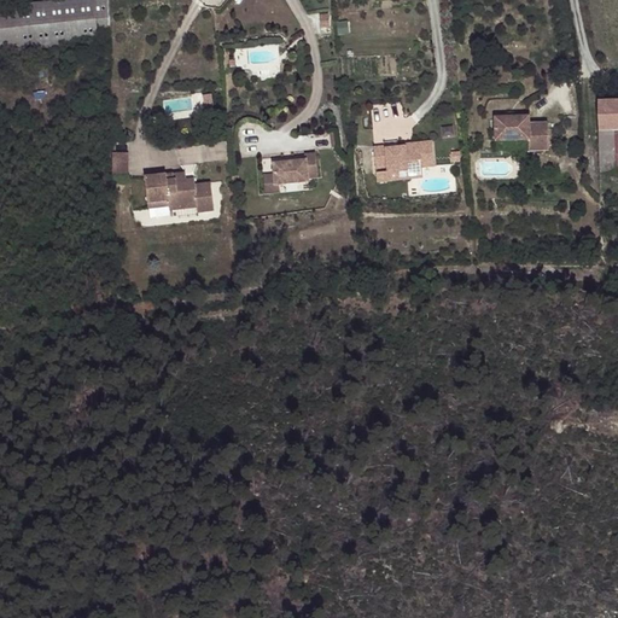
[(109,0),(62,0),(63,3),(64,3),(69,45),(111,39),(109,0)]
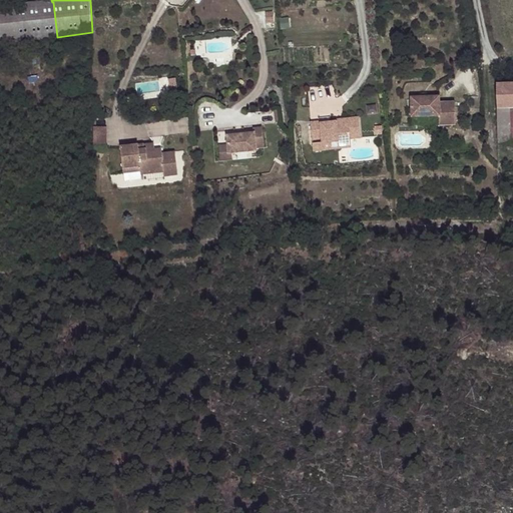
[(0,7),(0,42),(57,37),(53,2),(52,2),(0,7)]
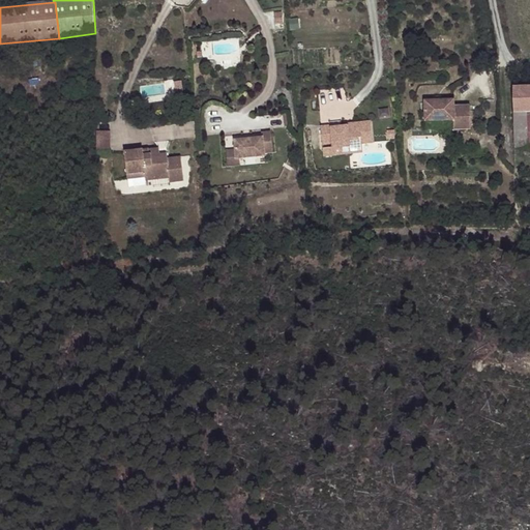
[(181,78),(175,79),(177,95),(184,94),(181,78)]
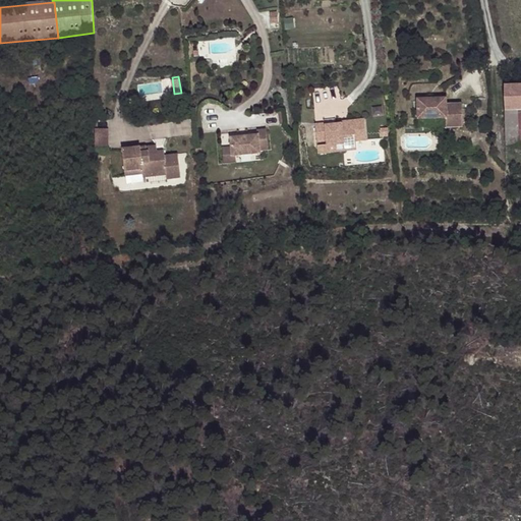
[(504,111),(505,147),(520,146),(520,84),(503,85),(504,111)]
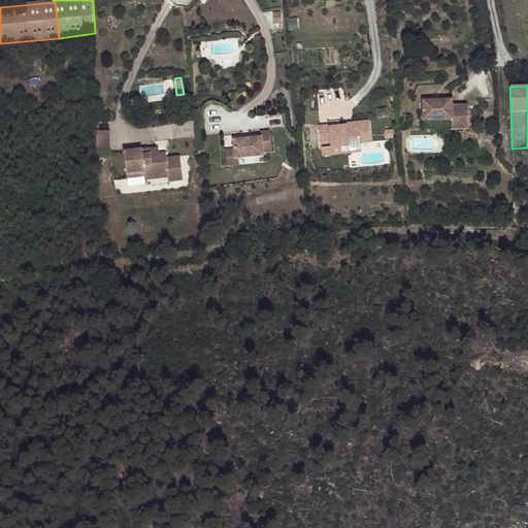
[(455,96),(426,97),(426,118),(455,117),(472,116),(471,101),(455,102),(455,96)]
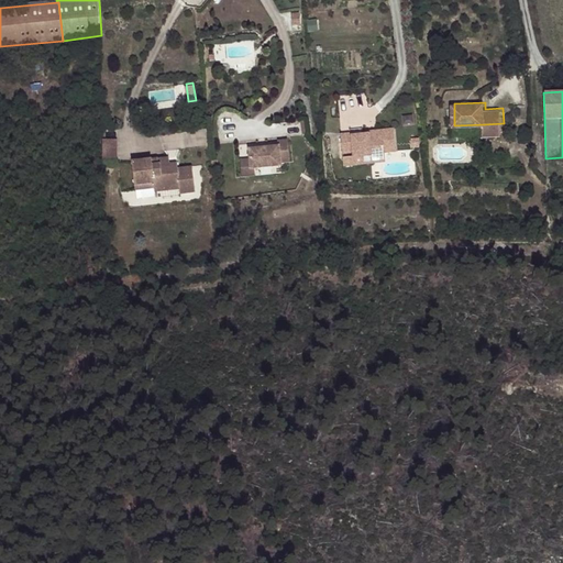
[(504,123),(485,124),(485,133),(504,133),(504,123)]
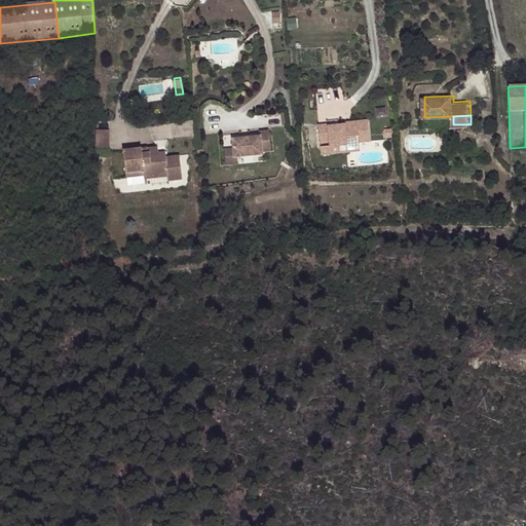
[(331,121),(322,122),(324,140),(333,139),(334,143),(334,151),(363,148),(363,140),(373,139),(371,116),(352,118),(352,121),(345,122),(332,124),(331,121)]
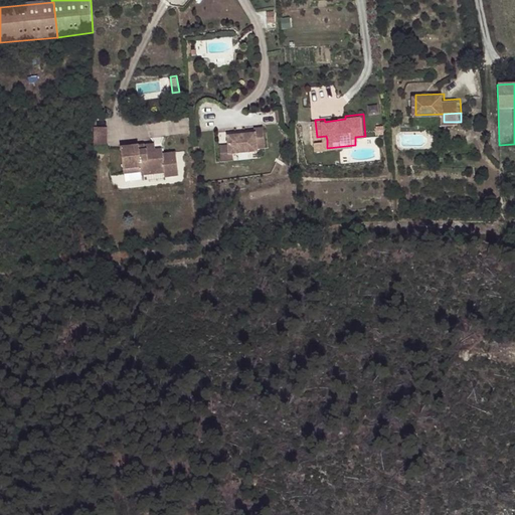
[(231,134),(232,142),(233,151),(235,150),(260,148),(260,146),(269,145),(266,125),(258,126),(258,131),(231,134)]
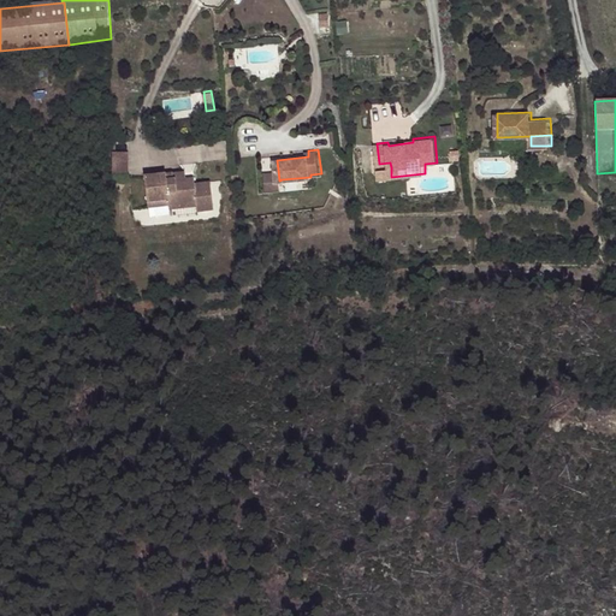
[(126,154),(114,154),(116,166),(116,176),(128,175),(126,154)]
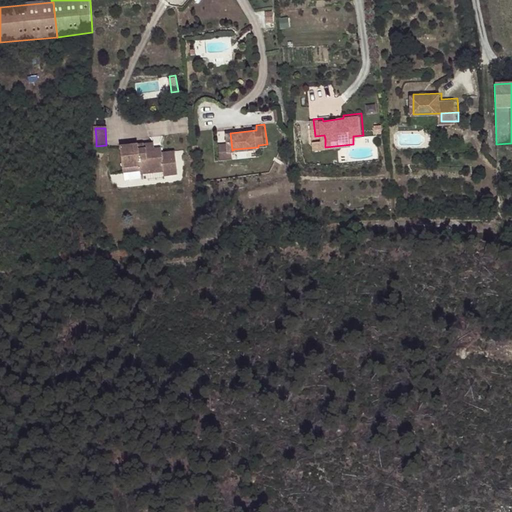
[(232,150),(231,141),(221,142),(223,157),(235,156),(234,149),(232,150)]
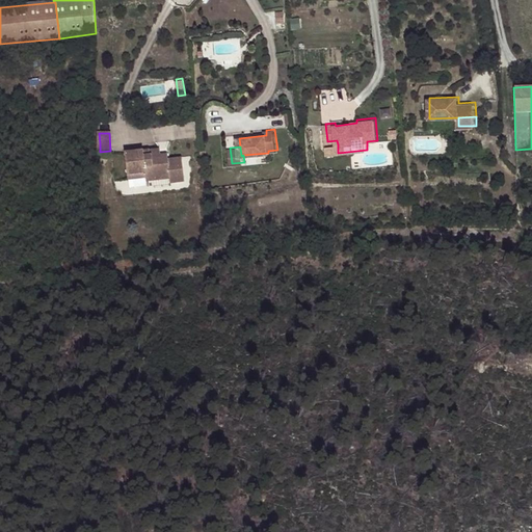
[(143,149),(125,151),(128,177),(145,175),(145,180),(169,177),(169,182),(184,180),(182,158),(168,159),(161,160),(160,152),(143,154),(143,149)]
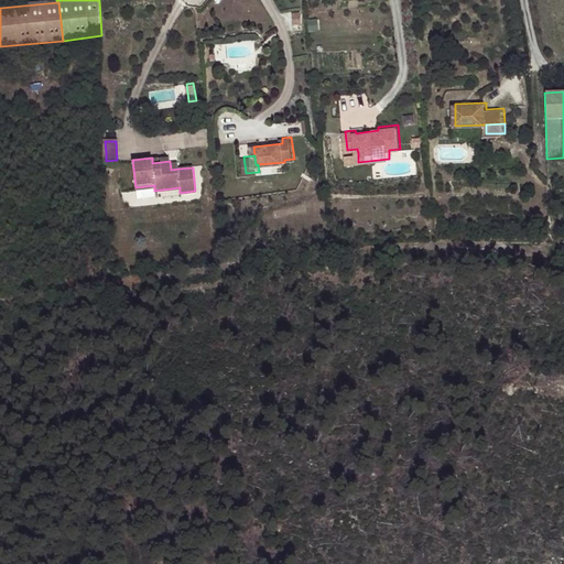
All buildings are outlined.
